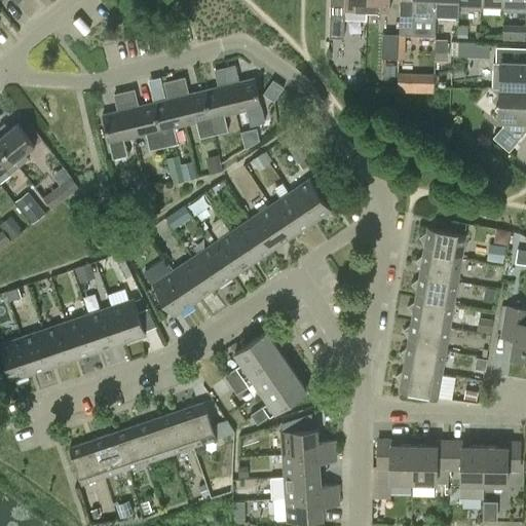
[(367,10),(367,0),(343,0),(343,15),(344,15),(344,20),(367,21),(367,10)]
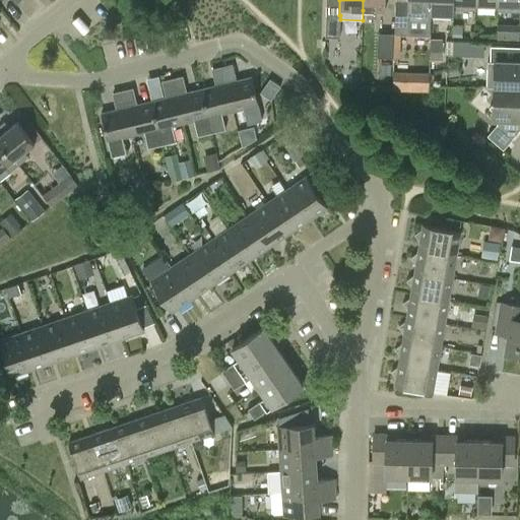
[(385,11),(385,0),(363,0),(363,10),(385,11)]
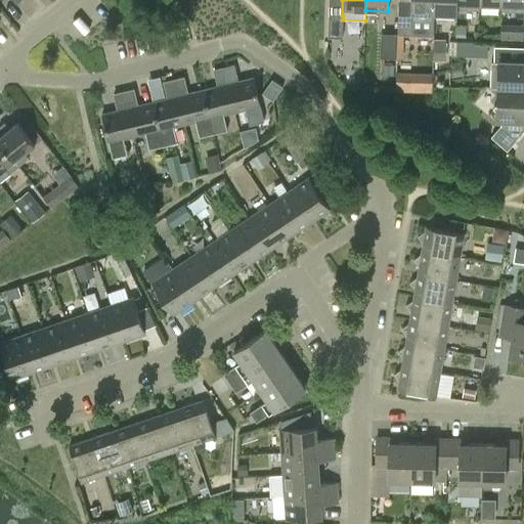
[(398,0),(397,30),(410,31),(410,34),(434,35),(434,13),(434,0),(398,0)]
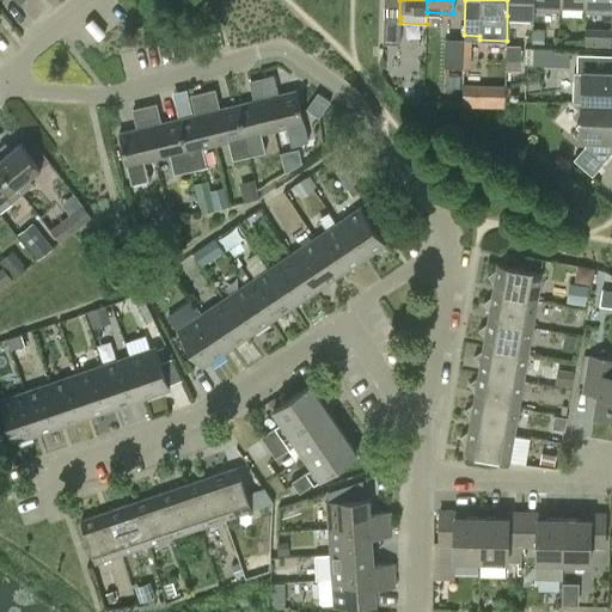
[(533,16),(534,10),(533,10),(533,0),(507,0),(507,16),(533,16)]
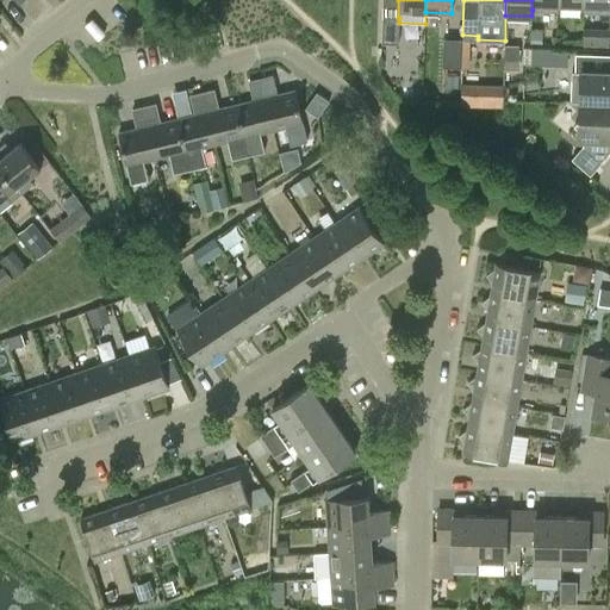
[(559,11),(559,4),(558,4),(558,0),(531,0),(531,10),(533,10),(559,11)]
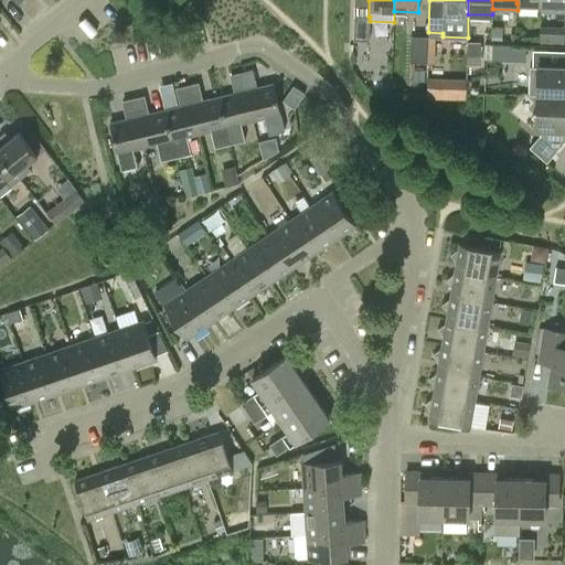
[(540,11),(564,12),(564,0),(541,0),(541,4),(540,11)]
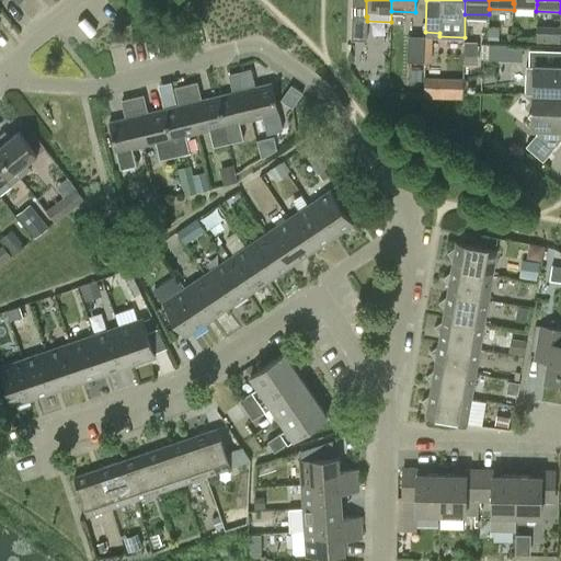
[(367,21),(367,16),(366,16),(352,15),(351,39),(366,41),(367,21)]
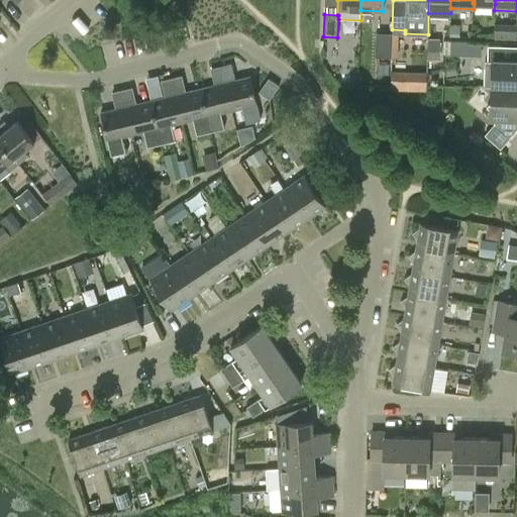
[(494,38),(516,38),(516,23),(494,23),(494,38)]
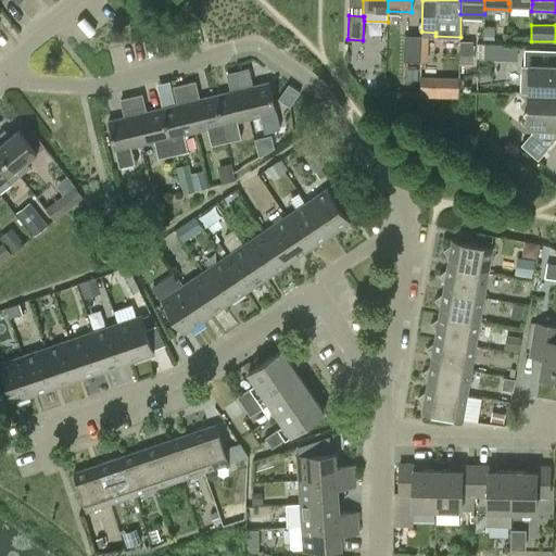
[(420,62),(421,36),(404,35),(403,61),(420,62)]
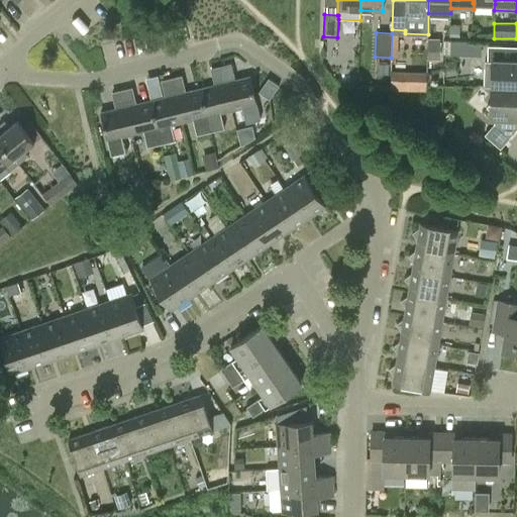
[(439,59),(440,38),(428,38),(427,59),(439,59)]
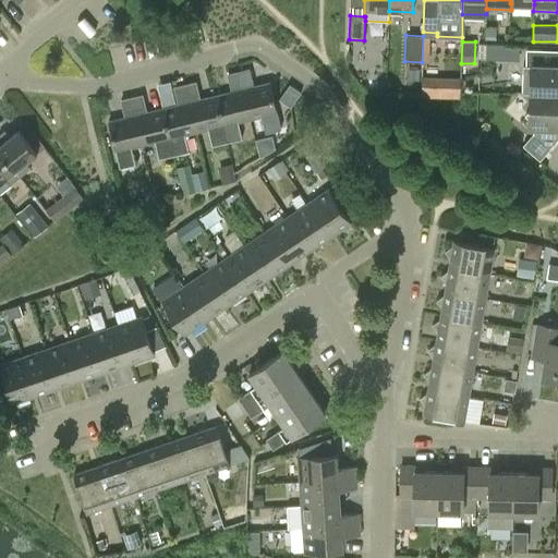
[(501,60),(502,44),(478,44),(478,59),(501,60)]
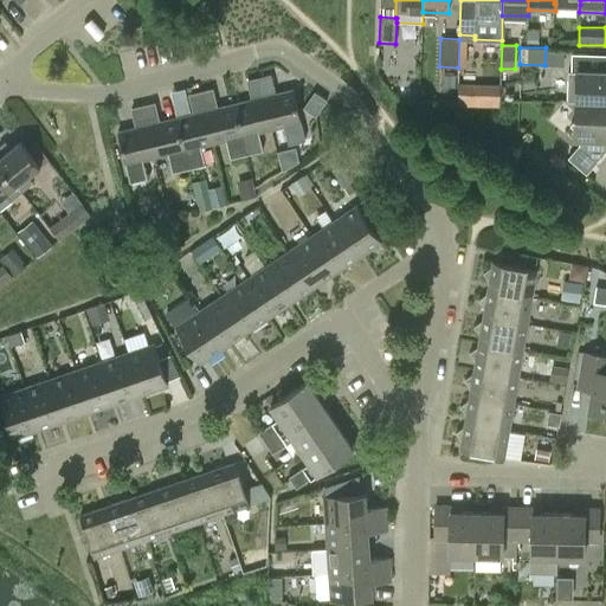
[(568,101),(575,102),(605,102),(605,71),(588,71),(590,55),(572,53),(571,71),(568,71),(568,101)]
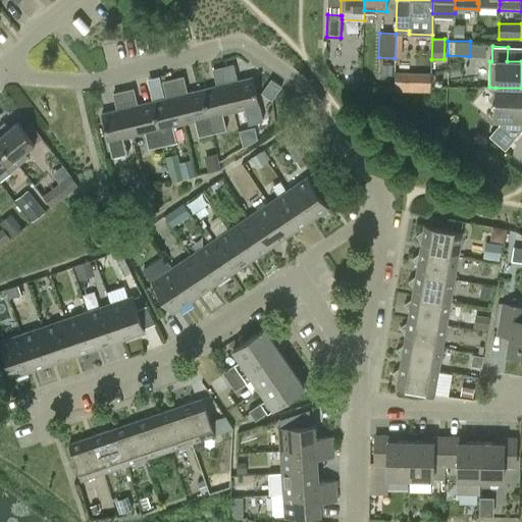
[(252,76),(237,81),(232,63),(222,66),(232,111),(244,108),(248,123),(262,120),(252,76)]
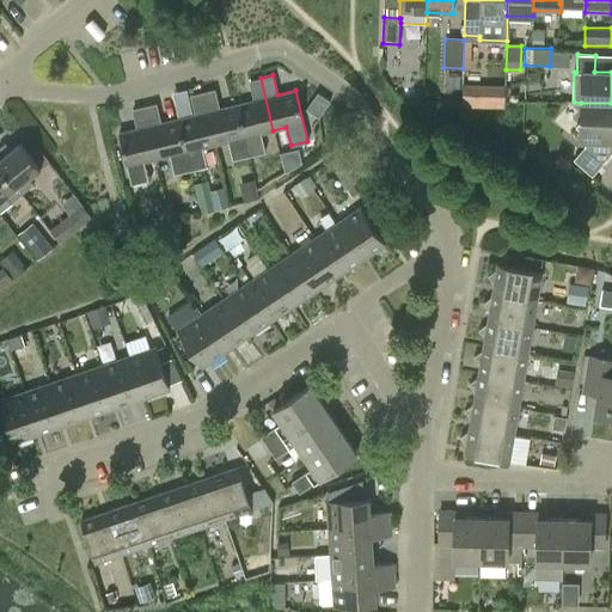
[(273,130),(261,78),(249,80),(254,101),(236,104),(249,155),(264,151),(261,133),(273,130)]
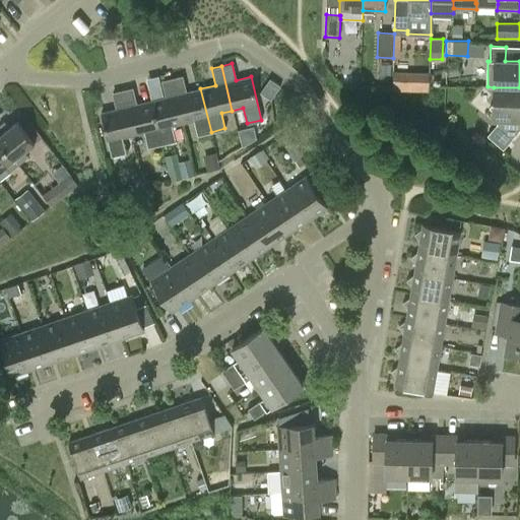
[(429,91),(429,86),(429,73),(393,72),(392,89),(406,90),(429,91)]
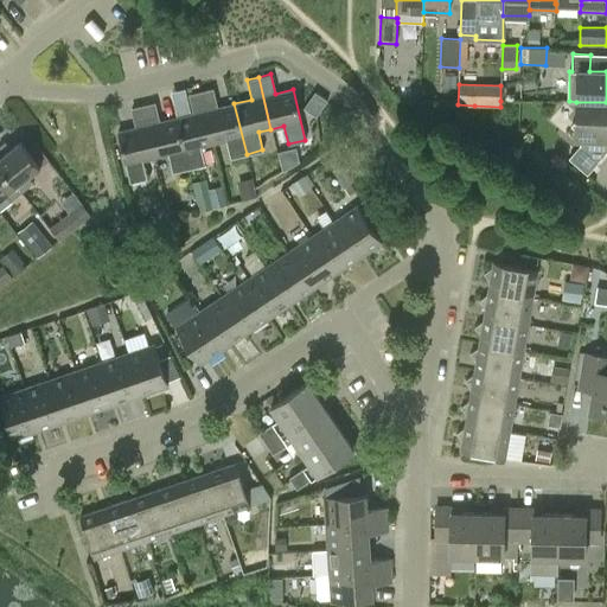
[(247,154),(234,103),(216,108),(211,89),(199,91),(212,142),(225,140),(230,158),(247,154)]
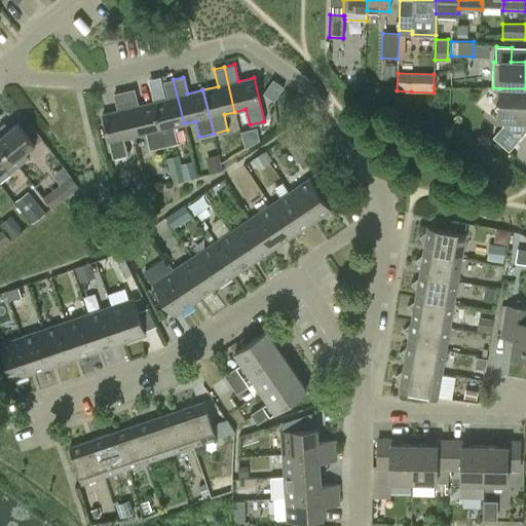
[(184,123),(173,79),(163,81),(166,98),(152,102),(162,146),(177,142),(173,126),(184,123)]
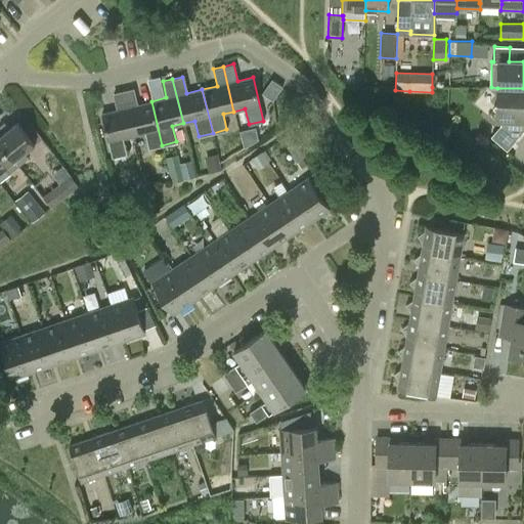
[(262,93),(273,100),(284,86),(272,79),(262,93)]
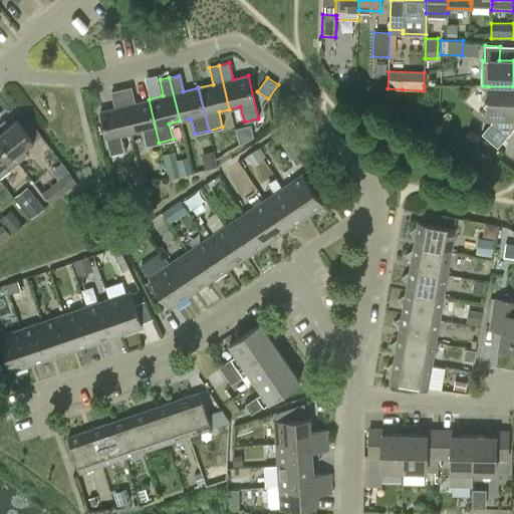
[(159,143),(149,99),(134,102),(131,86),(120,89),(131,133),(142,131),(146,146),(159,143)]
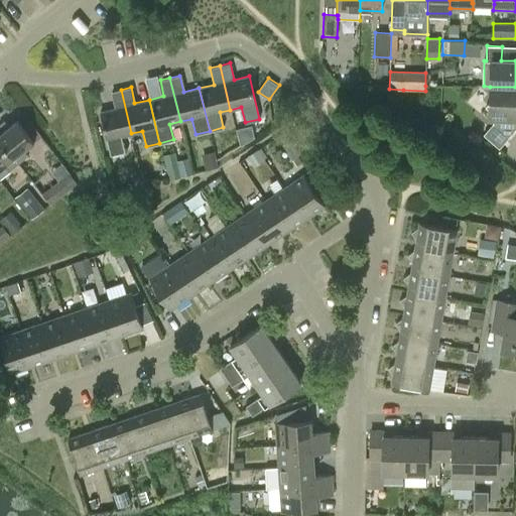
[(515,87),(490,87),(490,103),(485,107),(489,111),(489,119),(493,119),(493,124),(508,138),(515,128),(515,87)]
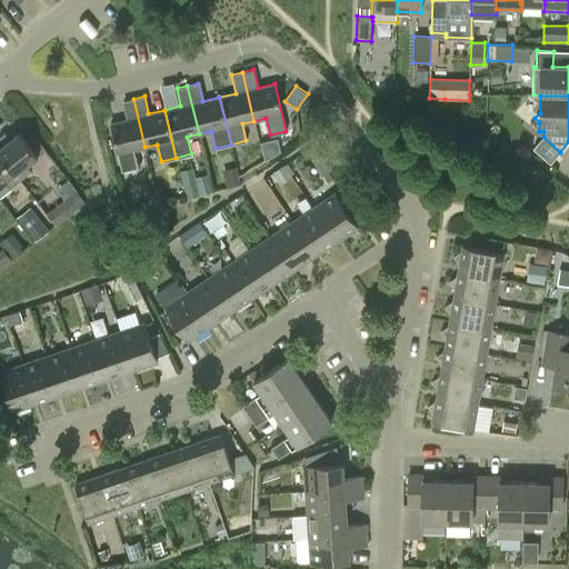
[(145,147),(133,99),(122,101),(127,119),(110,123),(121,170),(138,167),(133,150),(145,147)]
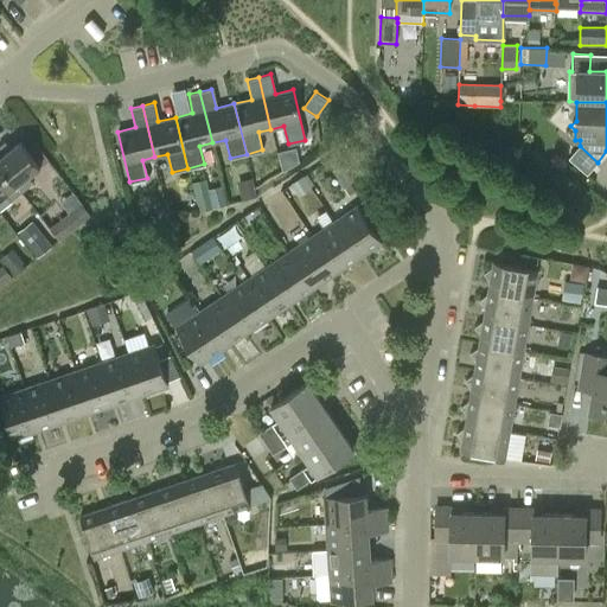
[(29,176),(42,165),(21,139),(12,147),(6,140),(0,144),(0,161),(23,191),(34,183),(29,176)]
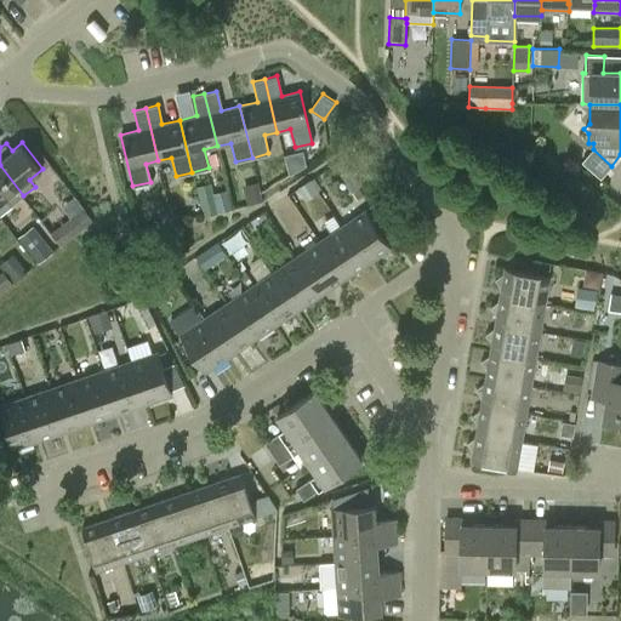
[(0,214),(12,204),(23,195),(0,165),(0,214)]
